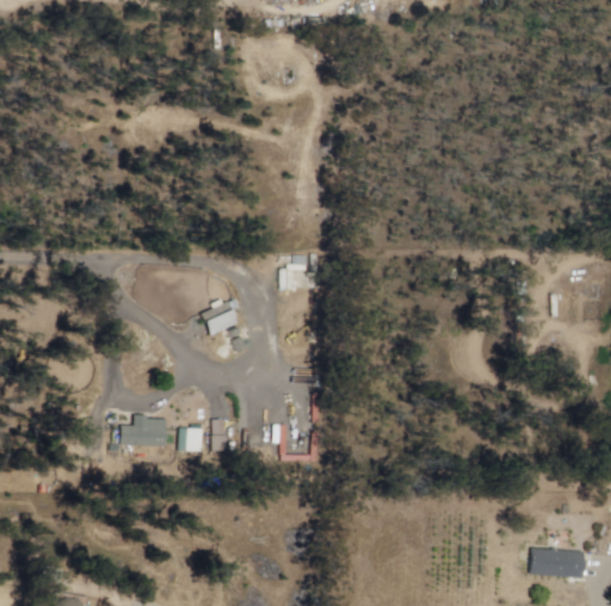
[(292,269),(321,269),(321,284),(292,284),(292,269)]
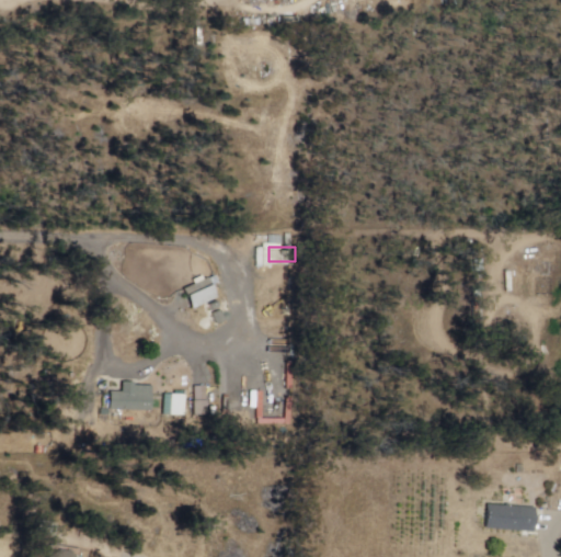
[(191,277),(193,282),(181,287),(190,307),(215,296),(206,276),(203,277),(201,273),(191,277)]
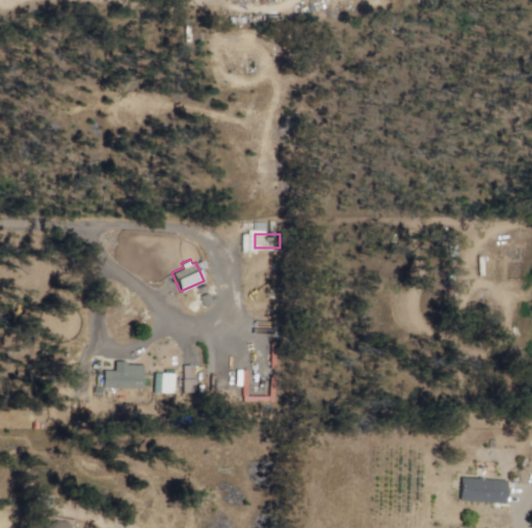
[(206,304),(202,293),(209,290),(213,300),(206,304)]
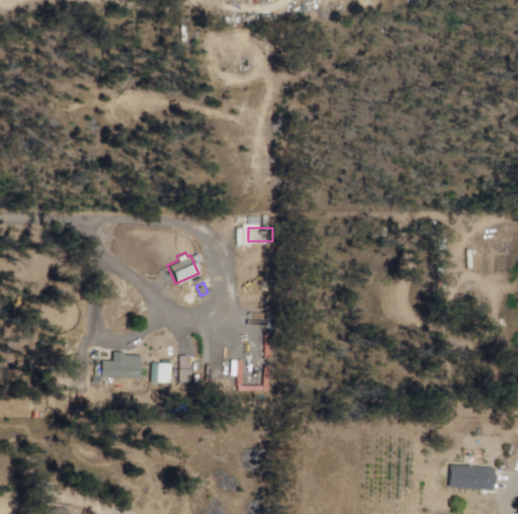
[(111,350),(111,360),(99,360),(99,376),(140,376),(141,354),(124,354),(124,350),(111,350)]
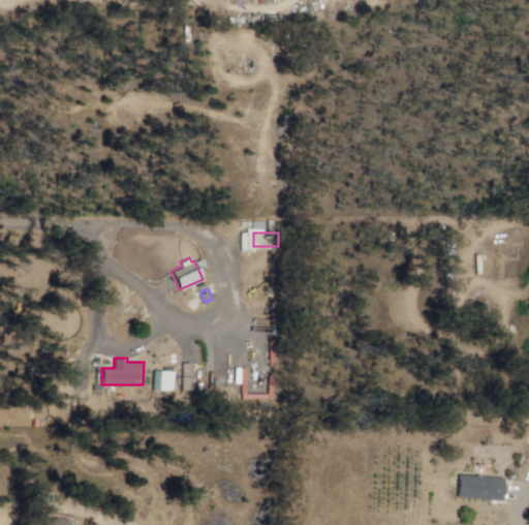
[(183,361),(195,361),(194,392),(182,391),(183,361)]
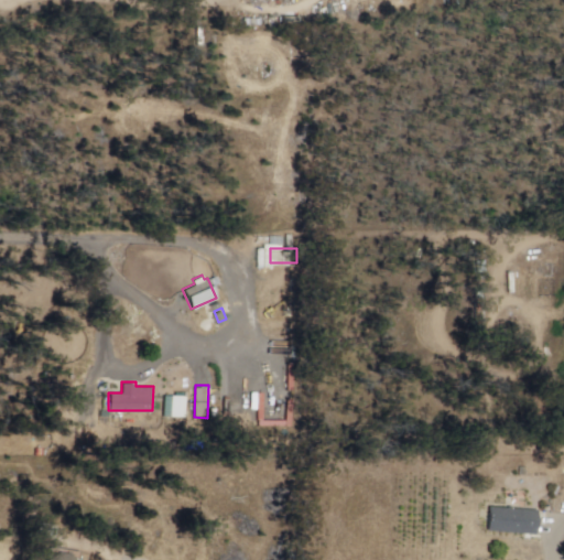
[(172,394),(186,394),(184,417),(171,416),(172,394)]
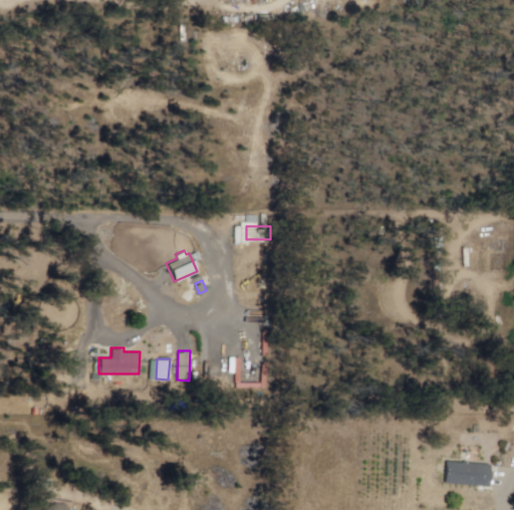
[(445,461),(444,483),(489,485),(490,463),(445,461)]
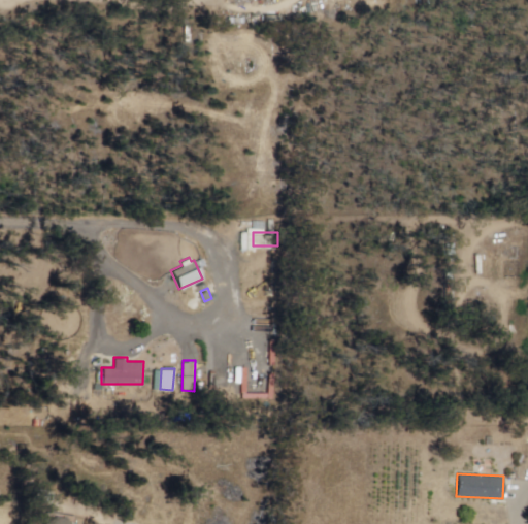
[(48,509),(50,516),(42,523),(41,523),(74,523),(76,512),(48,509)]
